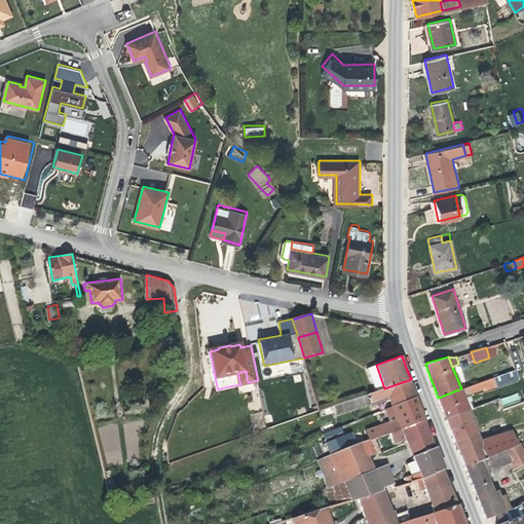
[(376,390),(384,388),(376,365),(368,368),(376,390)]
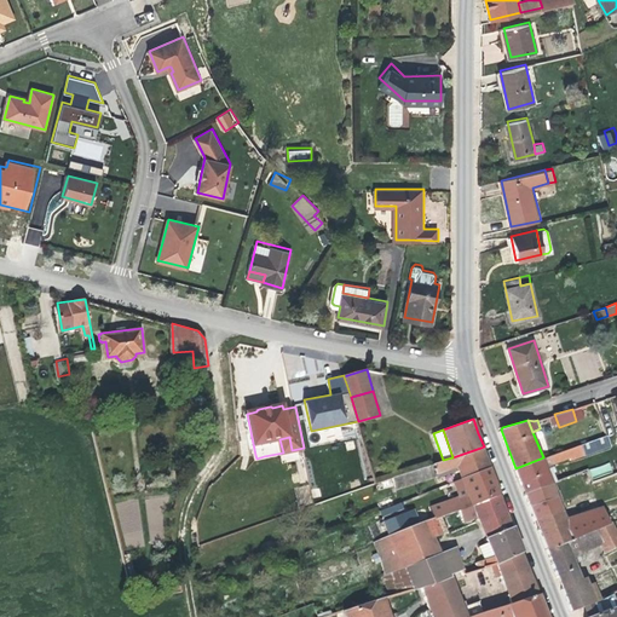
[(609,434),(582,444),(587,454),(612,444),(609,434)]
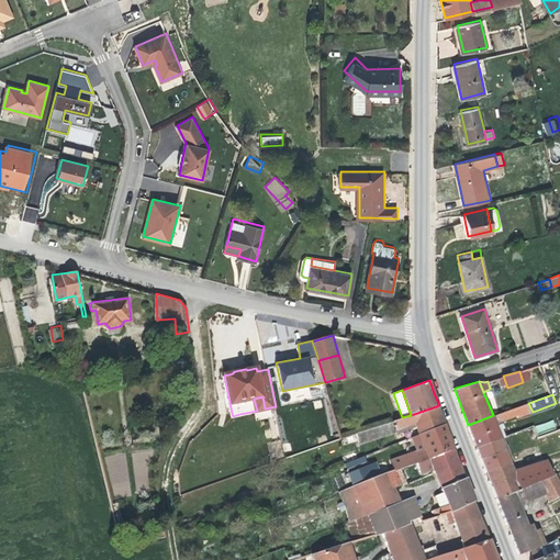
[(493,415),(468,425),(474,440),(477,447),(500,438),(505,436),(502,428),(504,427),(501,420),(518,414),(519,416),(533,412),(528,403),(493,415)]
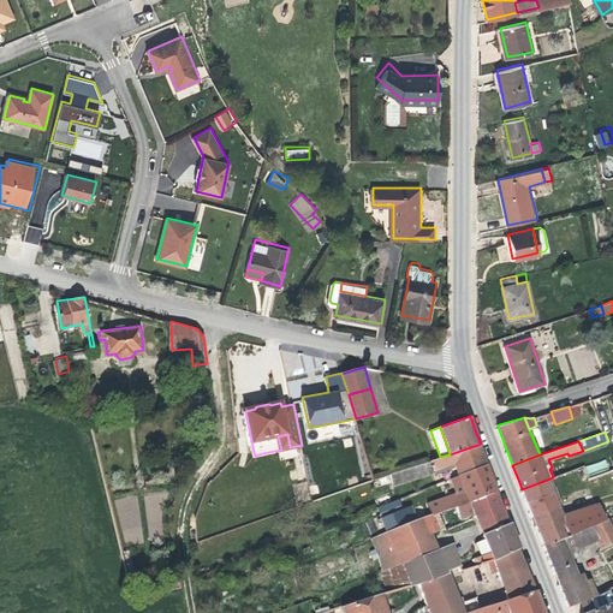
[(456,462),(457,465),(460,474),(488,464),(484,456),(483,451),(481,444),(450,454),(440,457),(375,478),(378,486),(393,481),(393,482),(434,469),(456,462)]
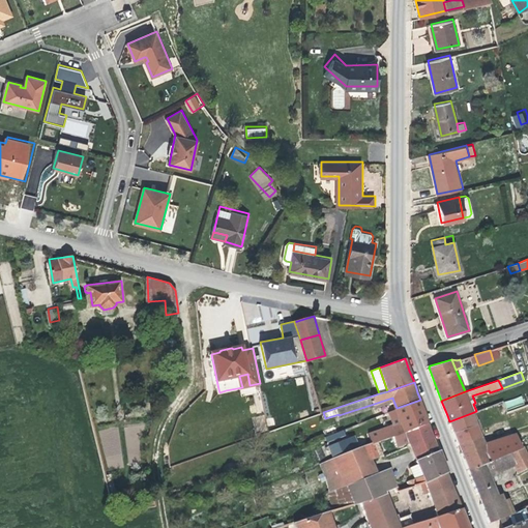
[(525,394),(507,399),(508,407),(527,403),(525,394)]
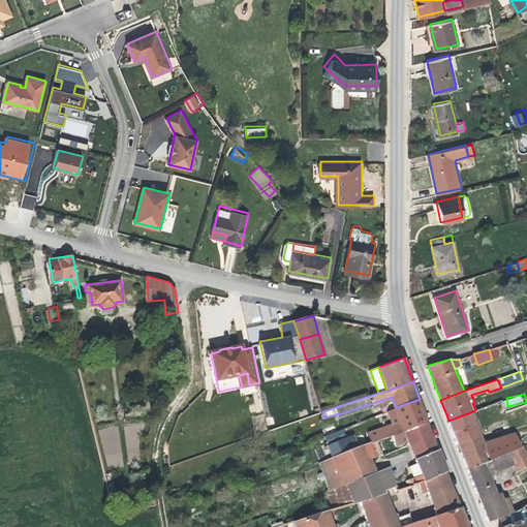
[(374,407),(393,400),(392,397),(373,403),(374,407)]
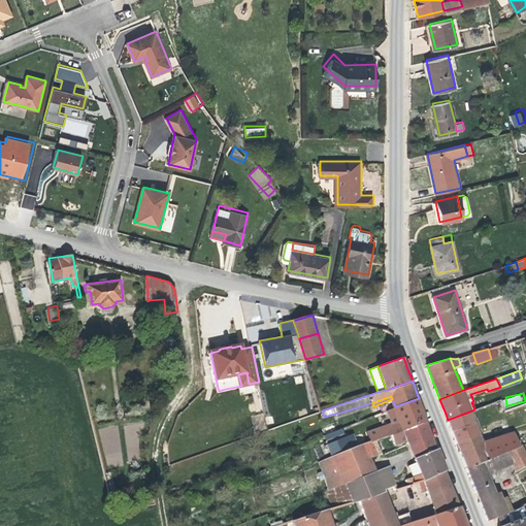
[(370,441),(375,439),(391,433),(405,428),(427,421),(424,413),(419,398),(395,406),(387,409),(392,423),(367,432),(370,441)]
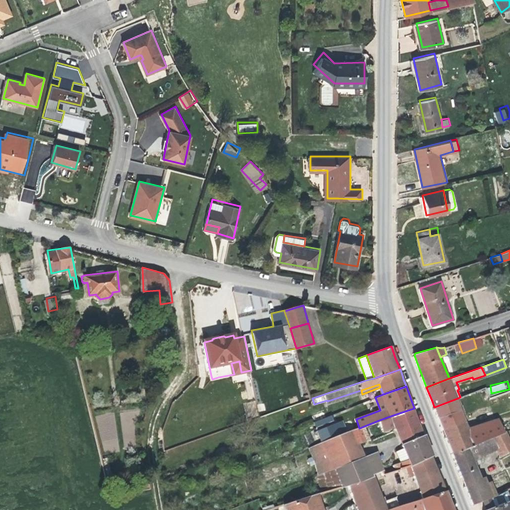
[(460,397),(455,399),(463,420),(468,418),(460,397)]
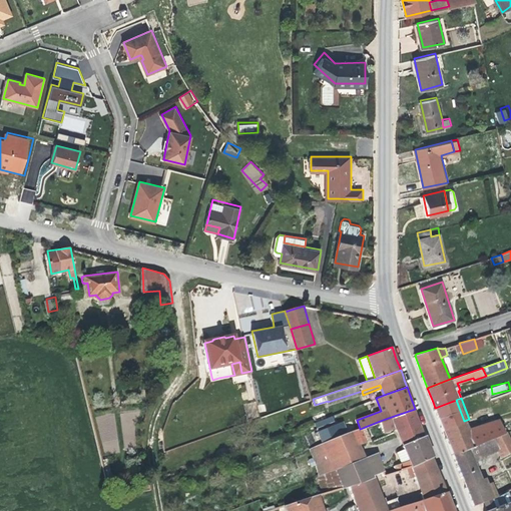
[(456,400),(435,408),(437,413),(439,418),(443,429),(444,429),(445,429),(465,422),(464,422),(464,421),(456,400)]
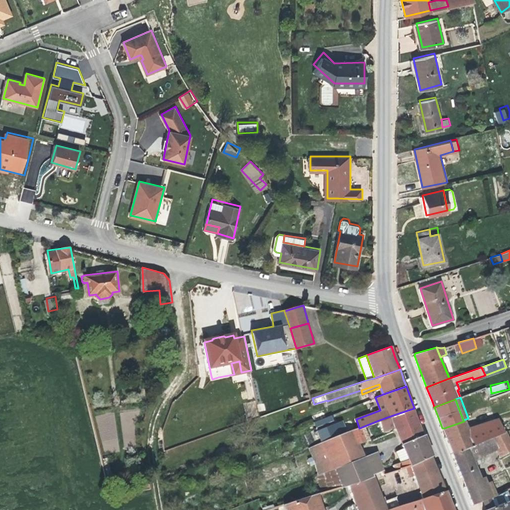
[(394,462),(396,467),(404,464),(432,454),(428,445),(424,434),(420,423),(418,419),(414,408),(393,415),(379,420),(383,429),(395,424),(396,427),(405,448),(408,457),(404,458),(394,462)]
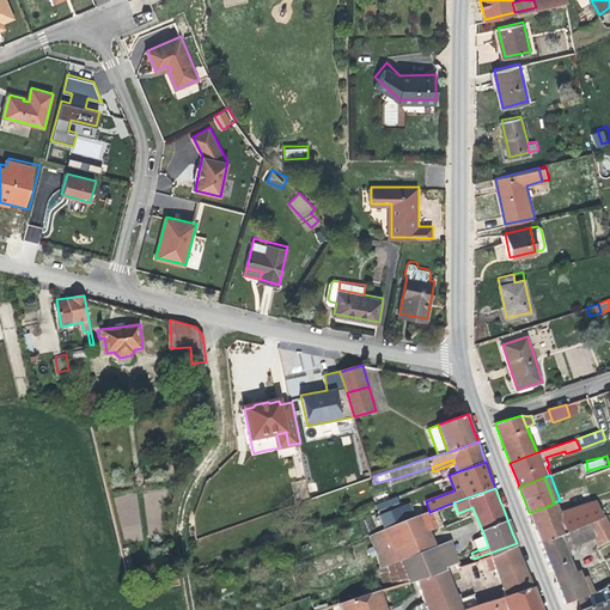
[(376,496),(378,504),(392,498),(390,490),(376,496)]
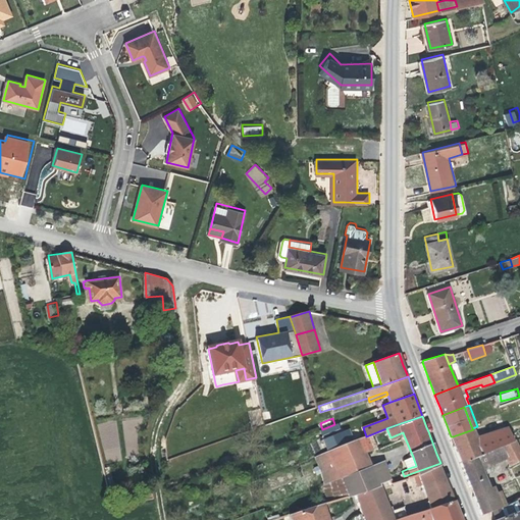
[(473,429),(453,436),(455,444),(457,450),(462,462),(481,454),(511,440),(514,439),(509,427),(494,432),(492,431),(475,436),(473,429)]
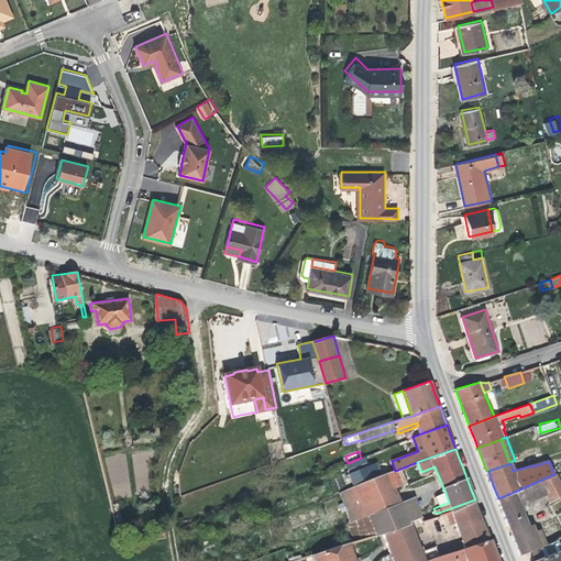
[(372,465),(376,479),(383,475),(378,463),(372,465)]
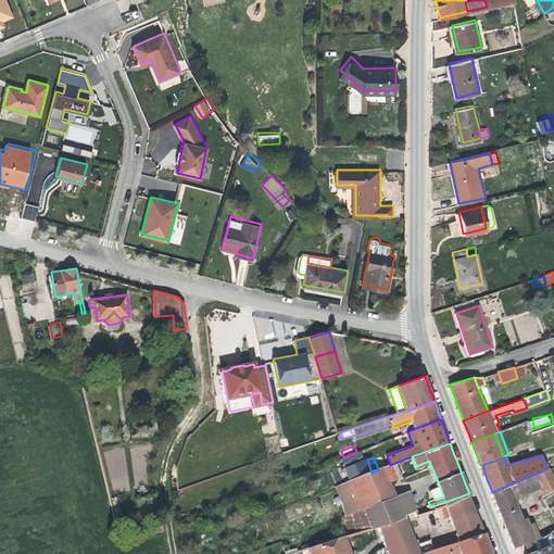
[(347,467),(351,480),(372,473),(367,460),(347,467)]
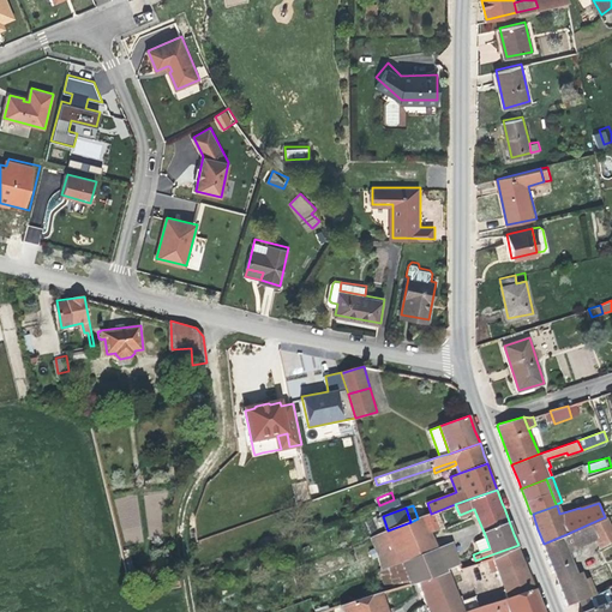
[(381,555),(387,589),(418,581),(444,570),(443,567),(459,561),(451,540),(435,546),(430,531),(437,528),(437,526),(438,525),(441,520),(437,511),(431,514),(418,519),(411,522),(388,531),(372,535),(381,555)]
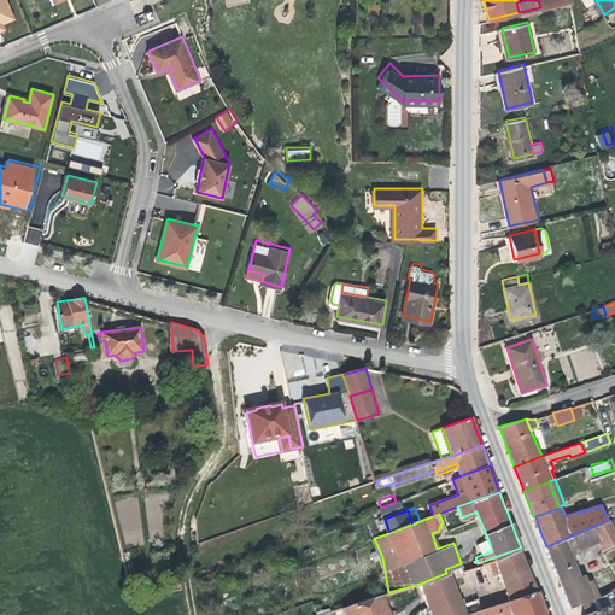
[(569,537),(546,546),(557,574),(558,579),(561,583),(570,608),(579,604),(595,599),(590,589),(585,577),(579,577),(575,566),(570,555),(574,552),(573,550),(579,546),(580,549),(597,542),(602,551),(614,544),(614,529),(610,520),(608,520),(604,521),(569,537)]
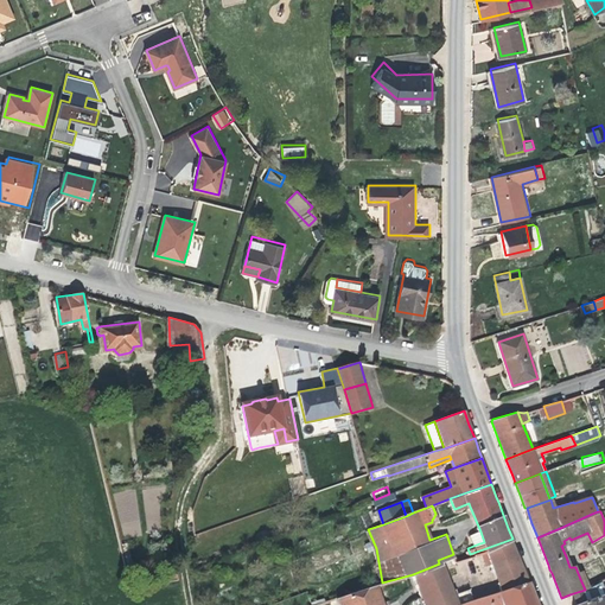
[(502,591),(529,581),(517,552),(513,539),(479,551),(483,561),(490,560),(502,591)]
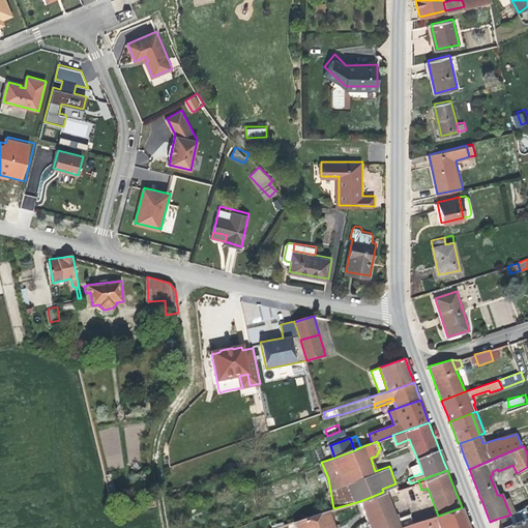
[(364,511),(370,527),(396,527),(393,521),(383,492),(360,501),(364,511)]
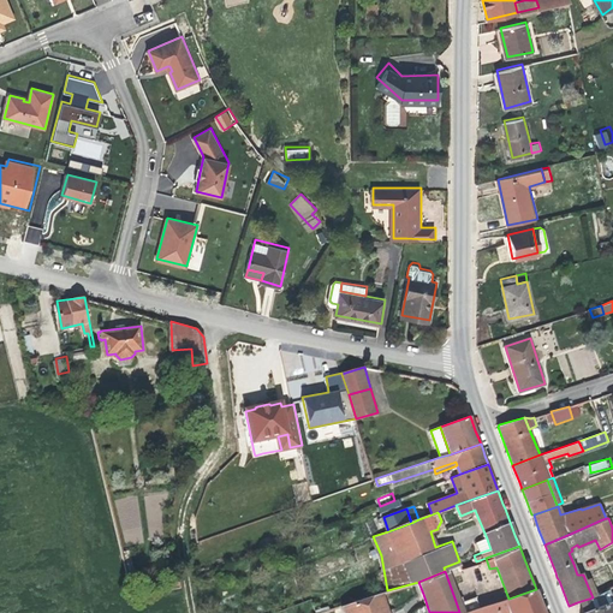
[(382,593),(386,606),(423,594),(418,582),(387,590),(382,593)]
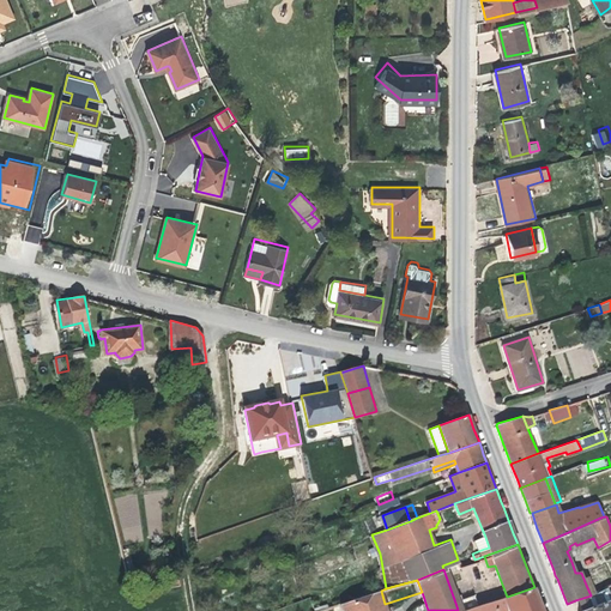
[(465,610),(543,610),(539,603),(534,587),(507,597),(479,606),(469,610),(465,610)]
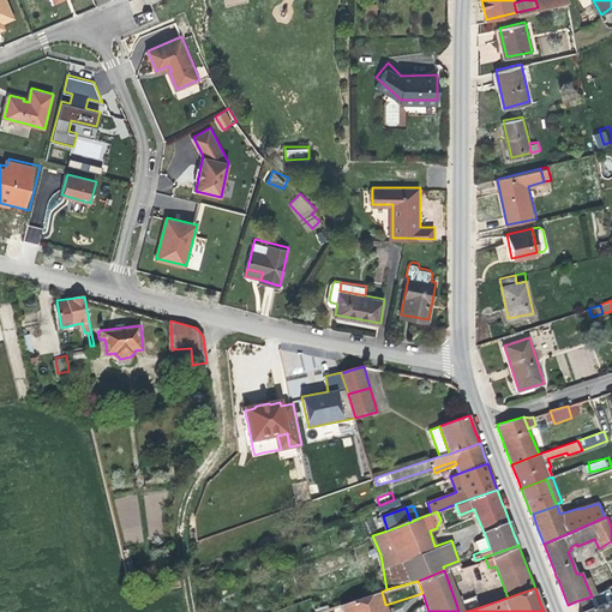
[(341,605),(343,611),(388,611),(385,605),(382,592),(341,605)]
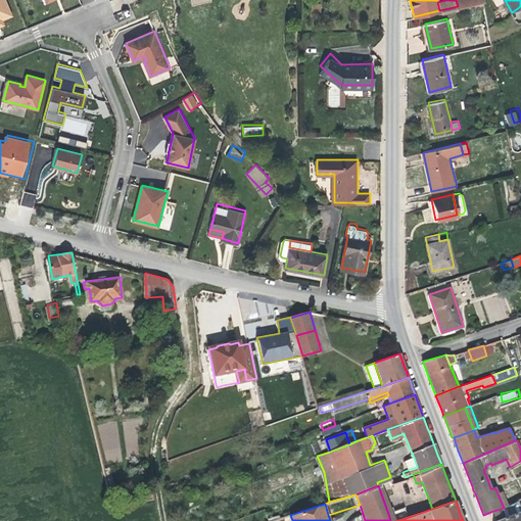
[(388,514),(390,520),(396,520),(399,520),(409,517),(406,508),(388,514)]
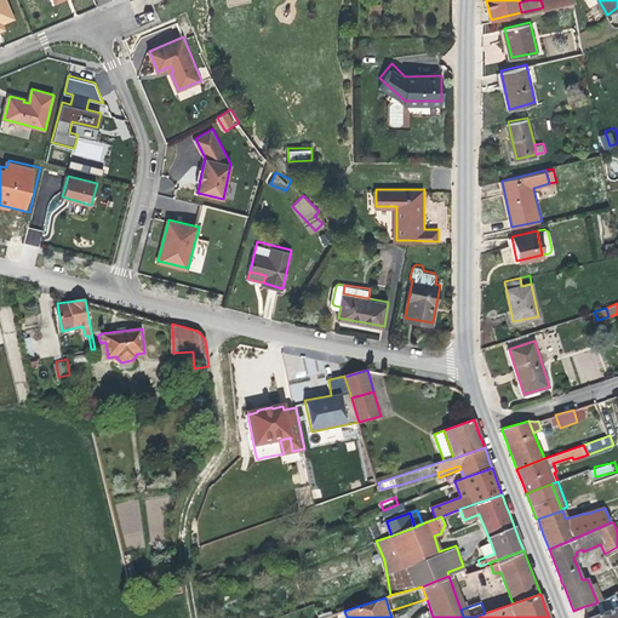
[(584,614),(585,617),(617,617),(617,608),(602,614),(598,602),(582,607),(584,614)]
